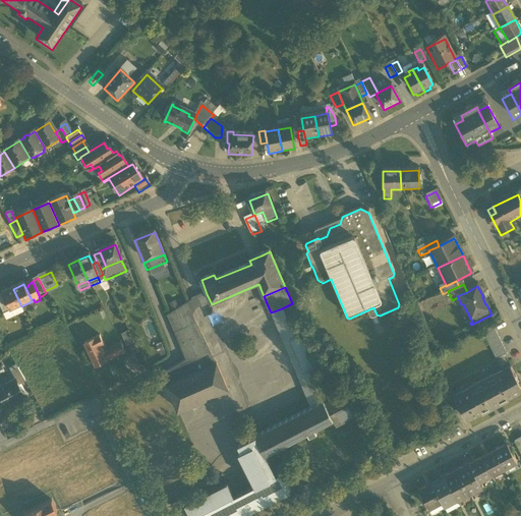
[(12,289),(2,294),(10,311),(21,306),(13,289),(12,289)]
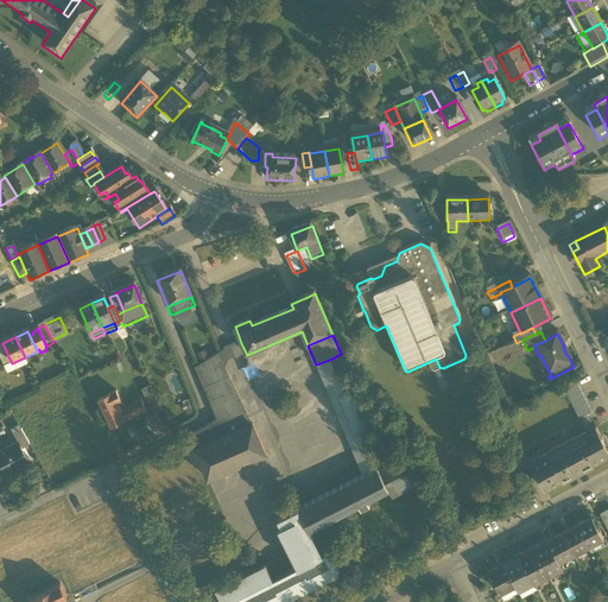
[(0,360),(4,368),(12,363),(2,343),(0,343),(0,360)]
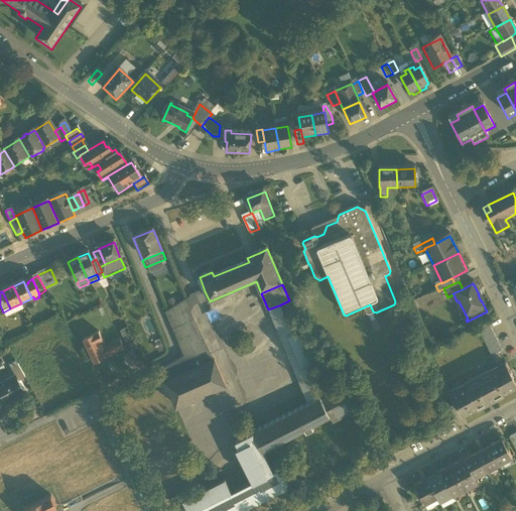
[(192,306),(209,299),(205,291),(189,301),(192,306)]
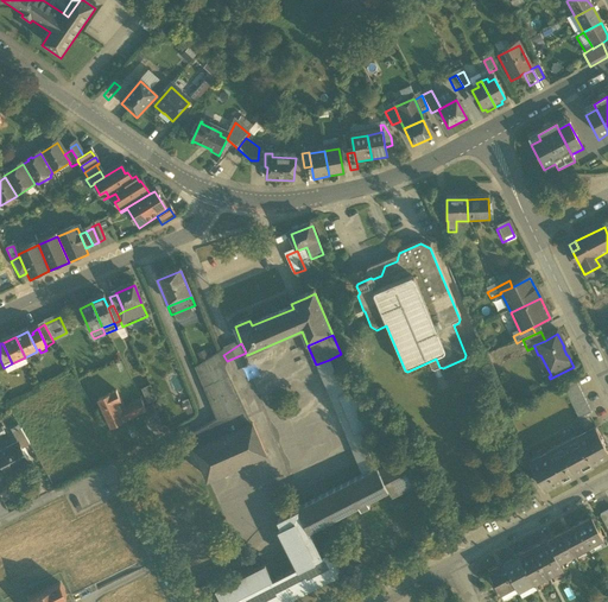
[(223,373),(227,361),(223,355),(197,372),(215,412),(232,404),(239,401),(223,373)]
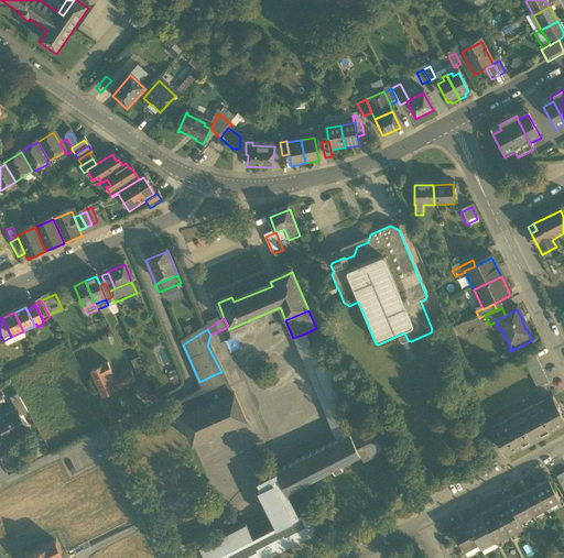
[(25,338),(23,331),(11,337),(3,341),(6,347),(25,338)]
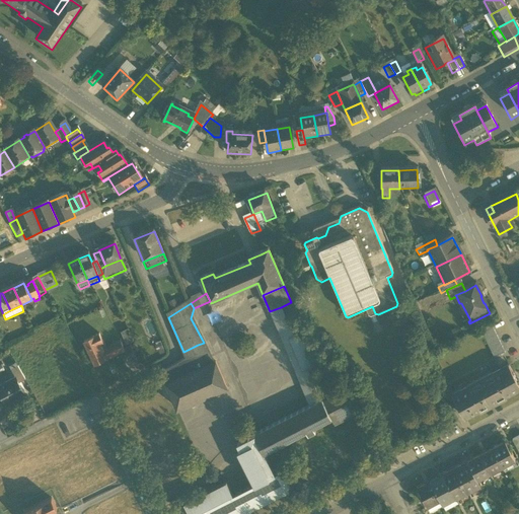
[(281,307),(270,311),(311,409),(319,405),(321,404),(308,371),(303,373),(290,341),(295,339),(281,307)]
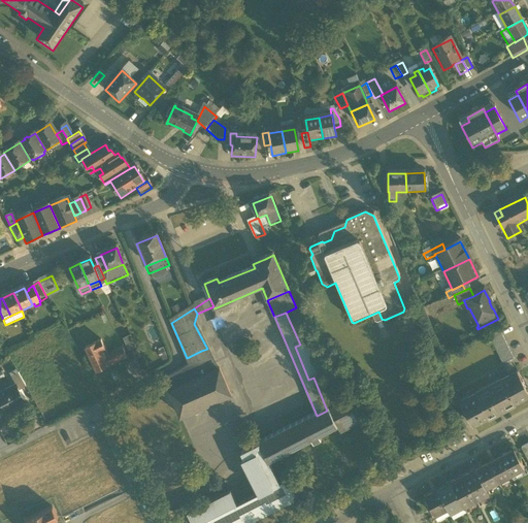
[(490,339),(503,367),(514,361),(500,334),(490,339)]
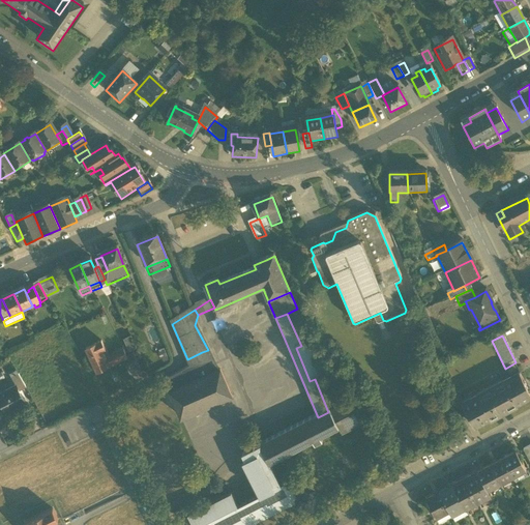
[(125,343),(129,353),(136,350),(131,341),(125,343)]
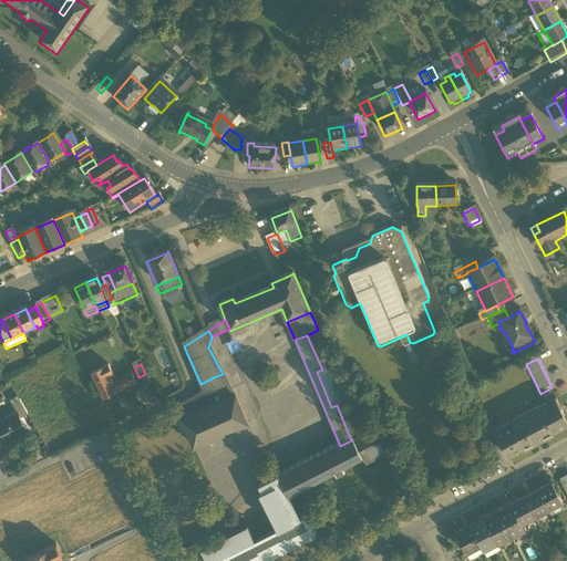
[(317,372),(331,407),(337,405),(344,402),(330,366),(322,370),(317,372)]
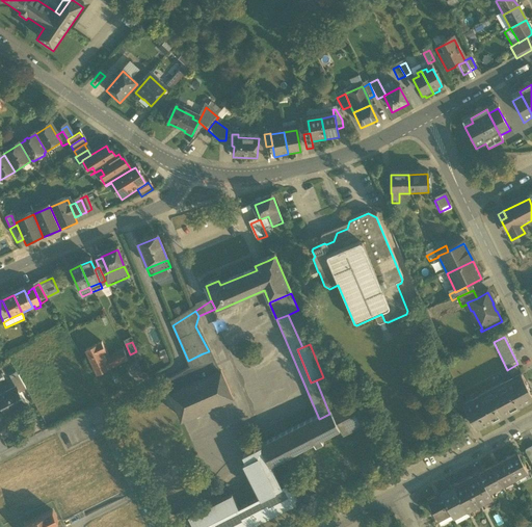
[(109,362),(105,363),(102,356),(106,353),(102,345),(86,352),(98,376),(107,372),(112,369),(109,362)]
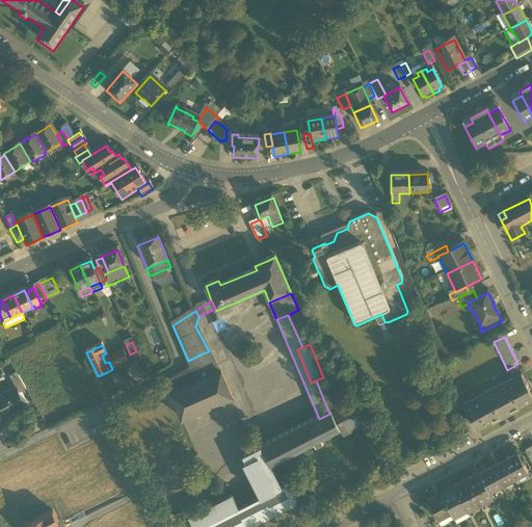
[(117,367),(128,362),(124,353),(113,359),(117,367)]
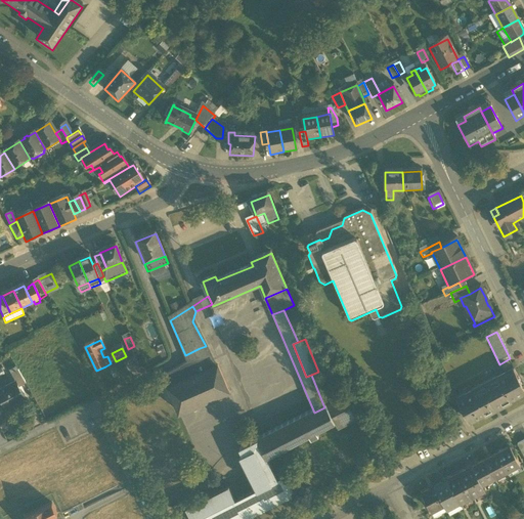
[(209,369),(200,348),(185,355),(191,366),(165,379),(168,387),(209,369)]
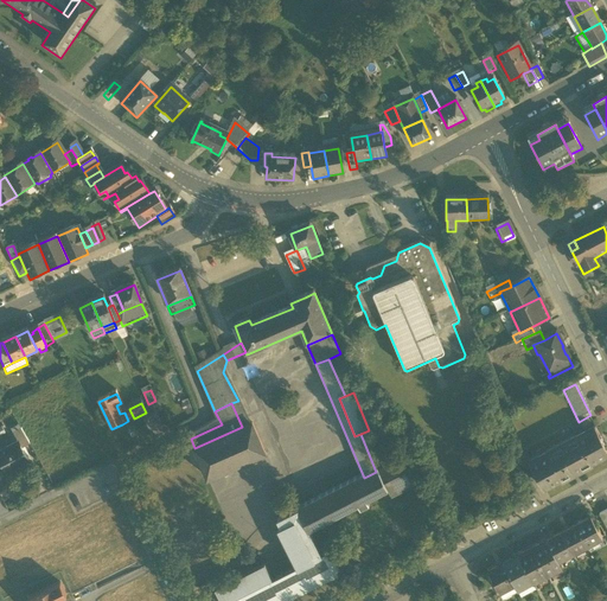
[(128,421),(134,419),(129,409),(125,413),(128,421)]
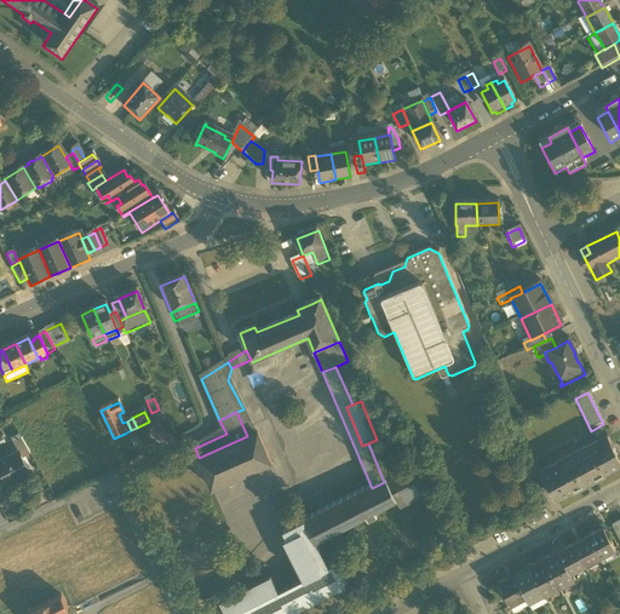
[(149,422),(156,436),(162,432),(155,418),(149,422)]
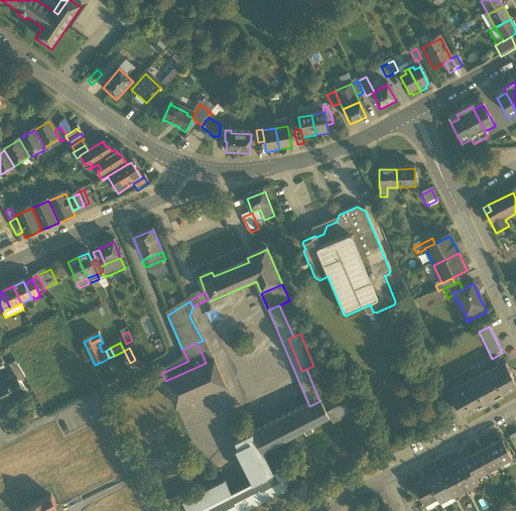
[(213,359),(206,363),(165,381),(164,381),(175,408),(226,386),(214,359),(213,359)]
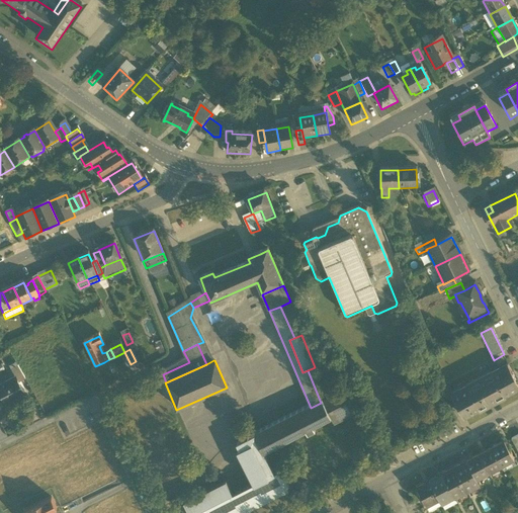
[(517,390),(517,386),(508,367),(499,372),(500,373),(493,377),(492,374),(466,389),(467,391),(460,394),(459,392),(452,396),(451,396),(457,406),(464,419),(486,408),(487,410),(498,405),(497,402),(517,390)]
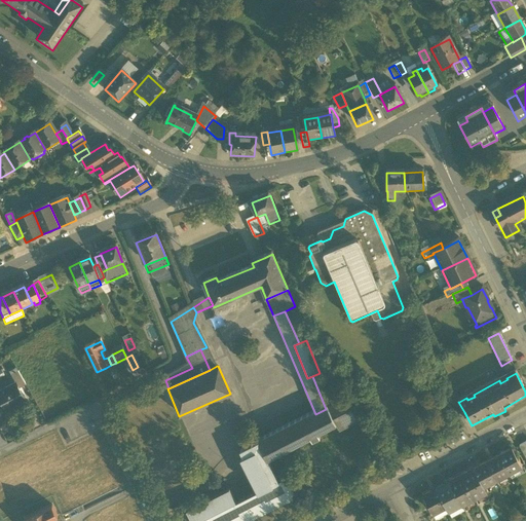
[(16,386),(19,391),(26,387),(17,374),(11,377),(15,386),(16,386)]
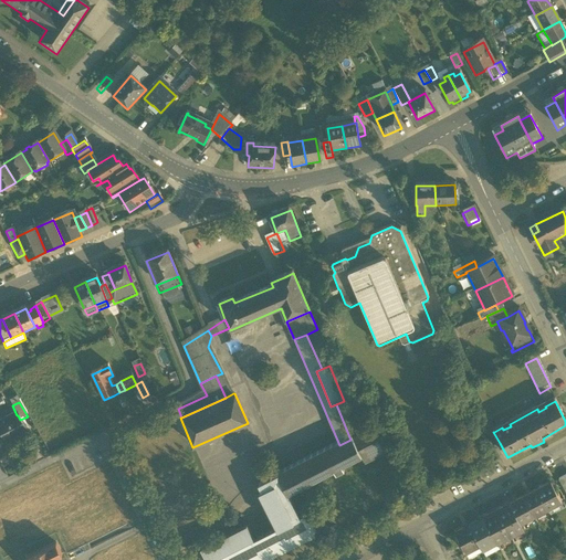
[(0,423),(0,431),(6,443),(27,432),(20,420),(18,415),(17,415),(0,423)]
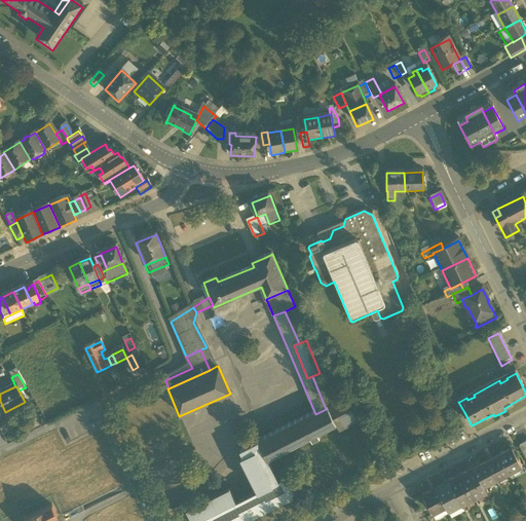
[(451,403),(457,416),(464,412),(458,402),(459,402),(457,400),(451,403)]
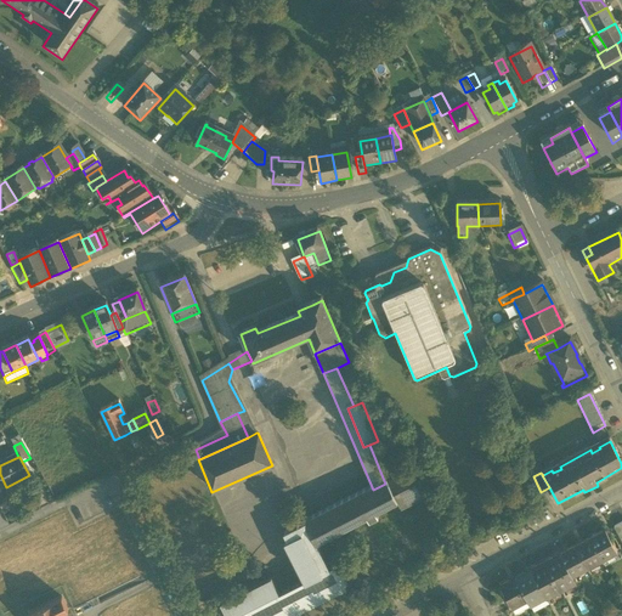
[(306,523),(306,524),(317,546),(368,520),(369,524),(378,520),(375,516),(397,506),(402,513),(424,502),(411,474),(388,485),(386,482),(385,484),(383,485),(373,490),(306,523)]
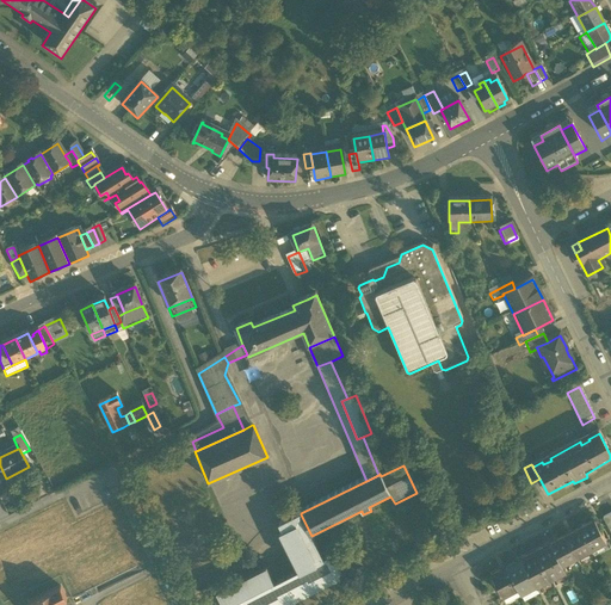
[(281,533),(300,573),(301,574),(318,566),(318,565),(325,561),(323,561),(312,536),(301,514),(279,525),(284,532),(281,533)]
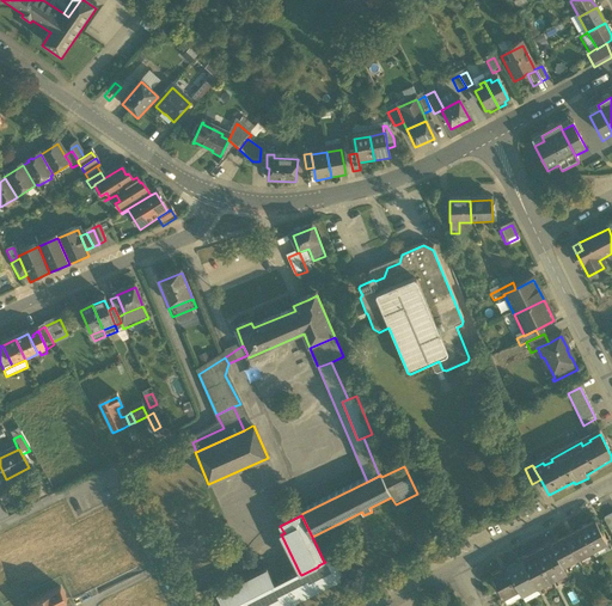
[(597,525),(581,533),(593,554),(607,546),(597,525)]
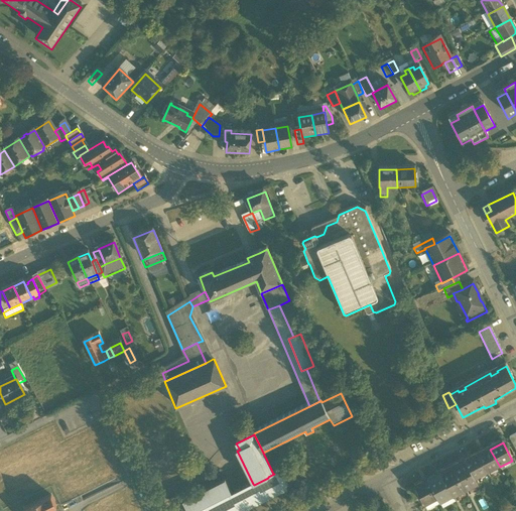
[(490,450),(478,456),(487,474),(500,467),(490,450)]
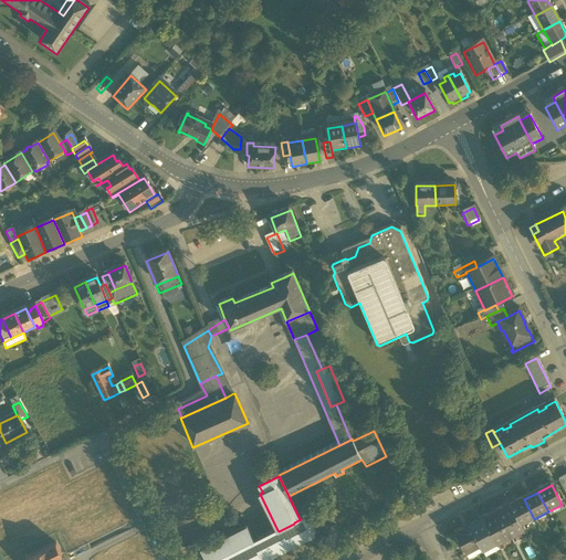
[(524,499),(510,507),(521,526),(534,519),(524,499)]
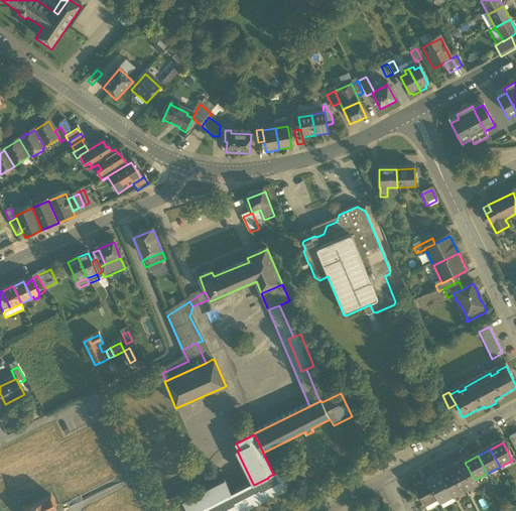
[(465,463),(453,469),(464,490),(465,493),(474,488),(472,486),(476,484),(475,480),(465,463)]
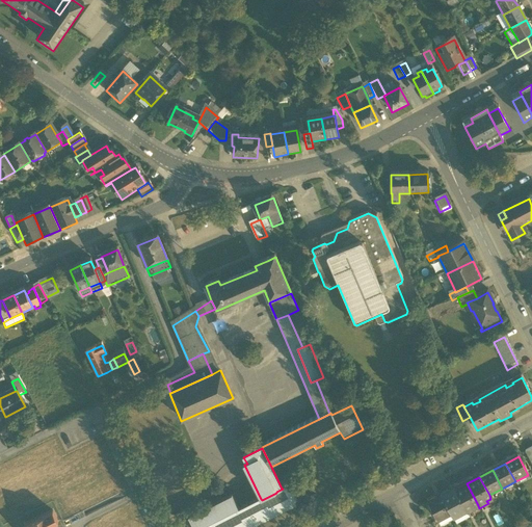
[(467,483),(454,491),(464,511),(467,515),(475,510),(474,507),(478,505),(467,483)]
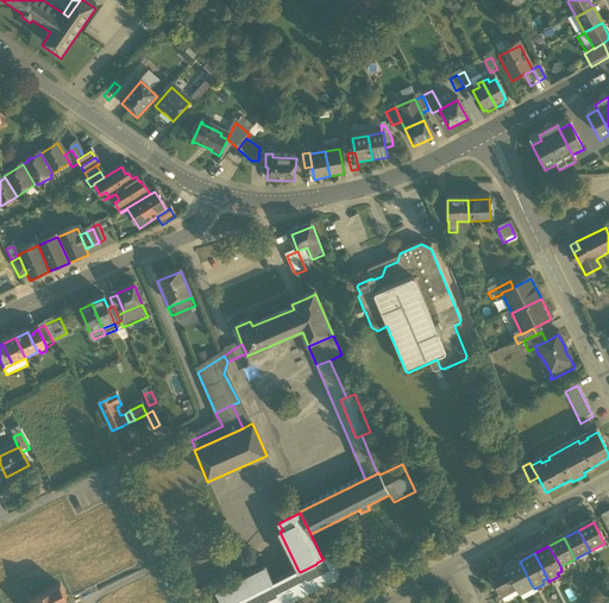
[(331,556),(322,559),(324,559),(316,563),(316,564),(300,572),(299,571),(274,583),(265,569),(215,594),(219,602),(293,602),(343,578),(331,556)]
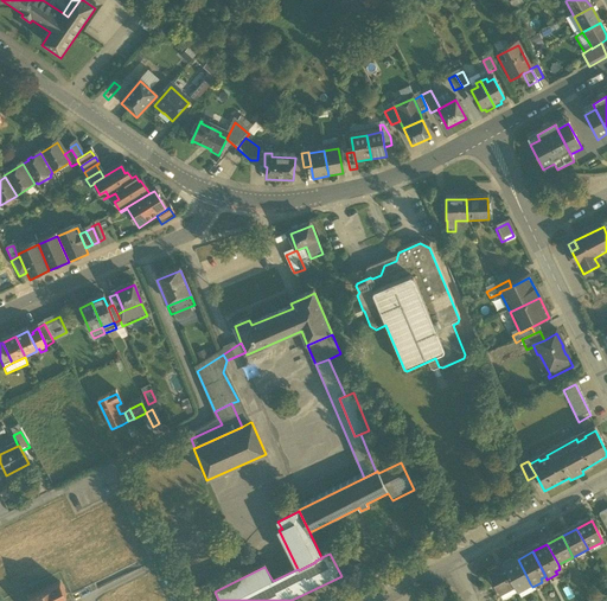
[(518,560),(503,567),(515,588),(517,594),(528,588),(526,584),(530,583),(518,560)]
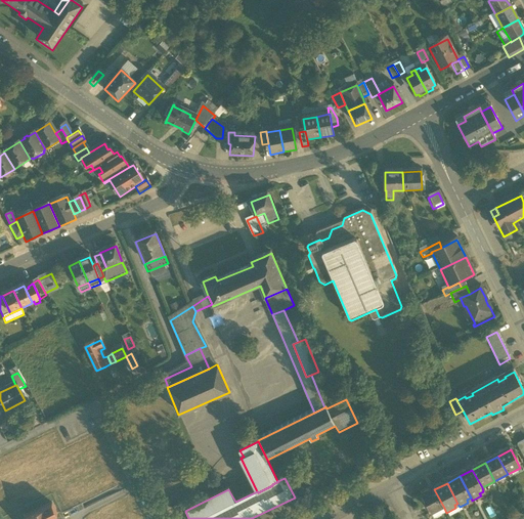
[(432,514),(444,508),(434,489),(422,496),(432,514)]
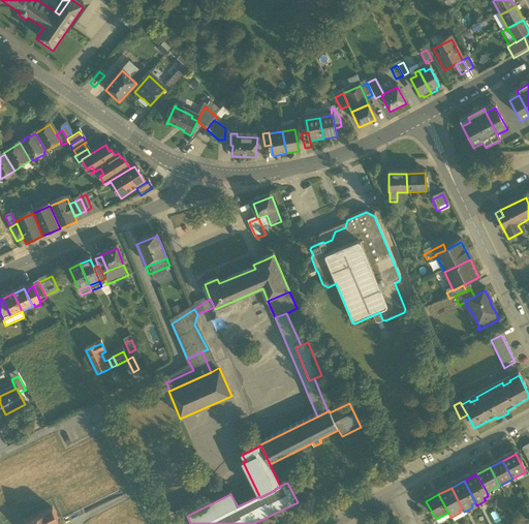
[(49,523),(51,522),(51,523),(56,523),(58,522),(53,511),(28,523),(49,523)]
